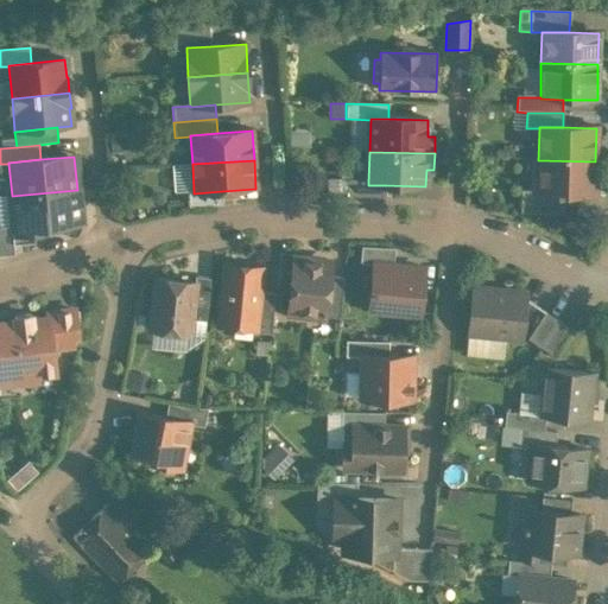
[(595,161),(538,160),(538,172),(534,176),(534,185),(537,189),(537,192),(537,194),(564,195),(594,195),(595,161)]
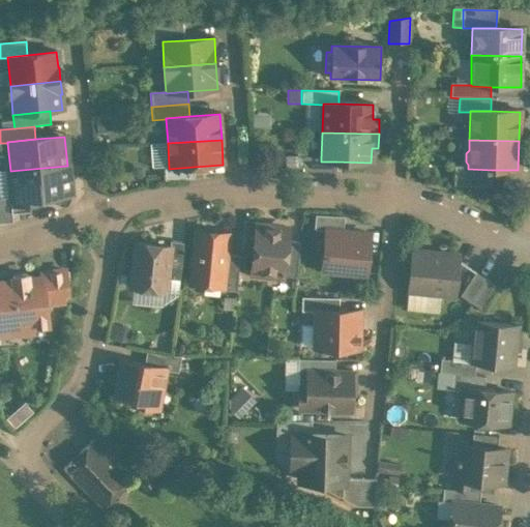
[(321,158),(285,157),(285,171),(335,173),(336,162),(321,162),(321,158)]
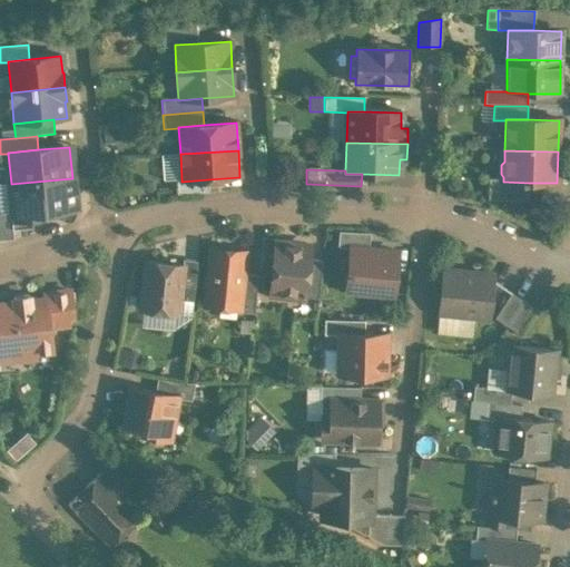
[(72,178),(11,184),(13,214),(11,214),(12,231),(13,231),(32,228),(31,215),(76,211),(72,178)]
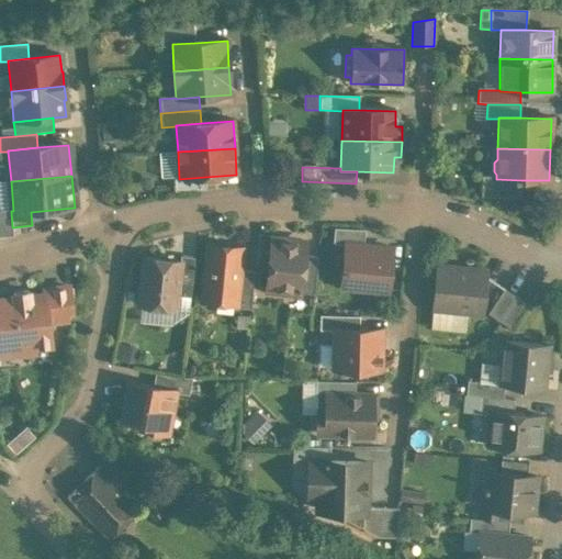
[(205,177),(179,179),(179,178),(173,178),(175,192),(205,190),(205,177)]
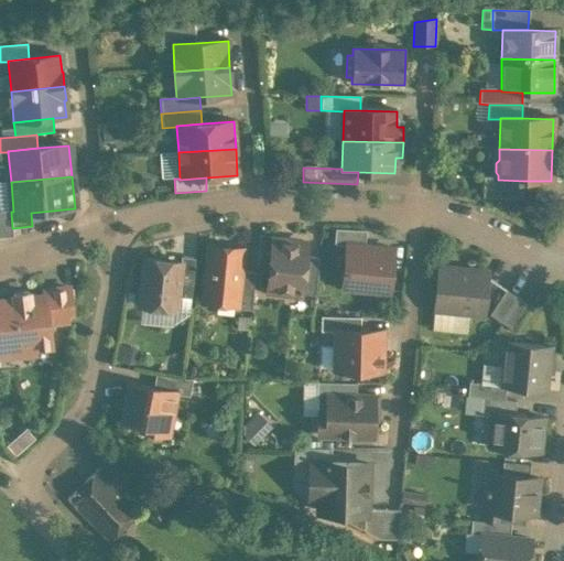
[(523,181),(498,180),(498,179),(484,177),(484,200),(522,200),(523,181)]
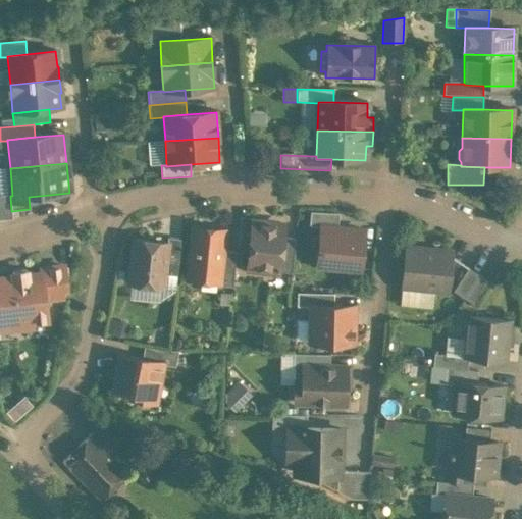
[(10,196),(0,197),(0,221),(13,220),(12,211),(11,211),(10,196)]
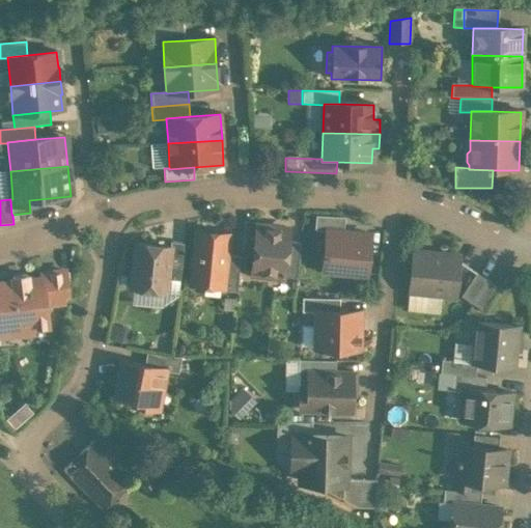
[(344,219),(316,217),(314,231),(327,232),(327,231),(343,233),(344,219)]
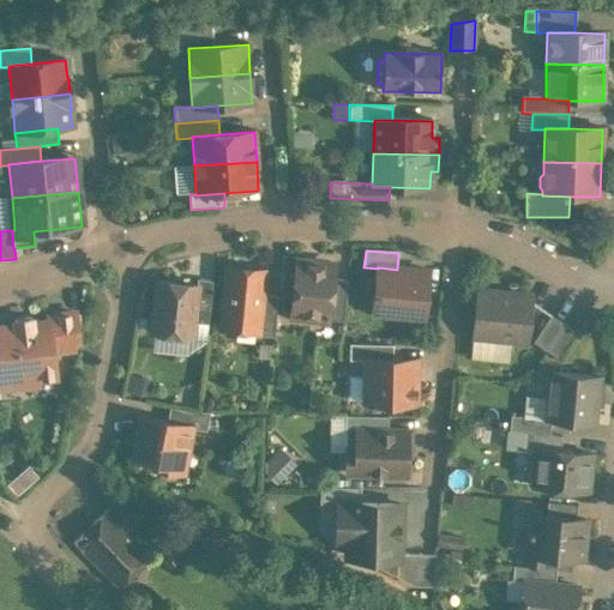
[(335,266),(296,263),(290,318),(295,318),(296,322),(306,324),(308,319),(329,321),(333,281),(335,266)]
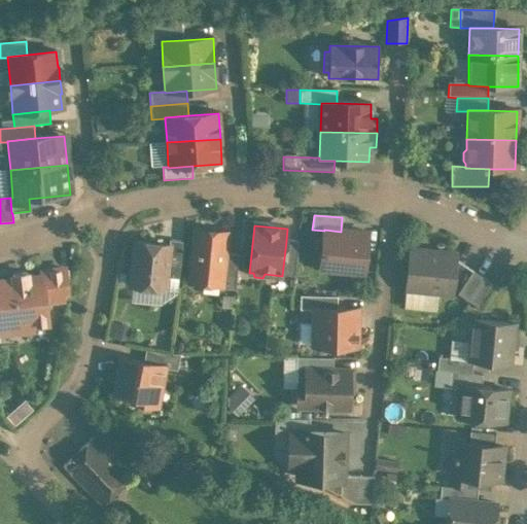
[(341,232),(324,230),(324,231),(320,270),(363,274),(367,234),(341,232)]
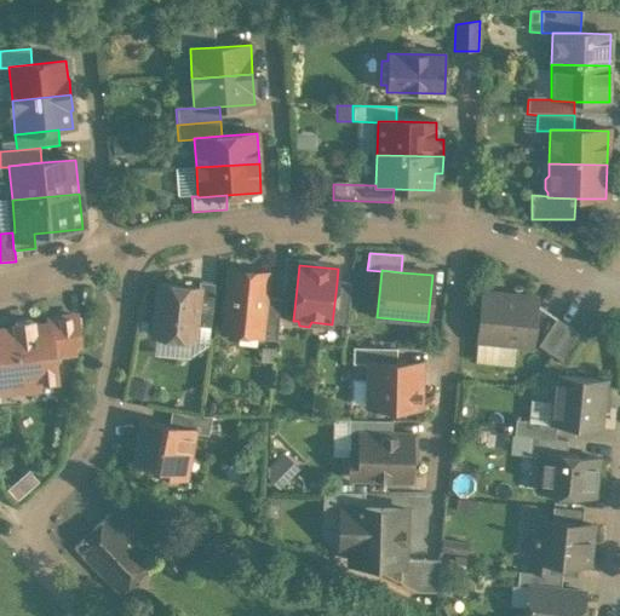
[(251,274),(230,272),(227,305),(224,308),(223,316),(225,318),(224,332),(240,334),(245,327),(258,329),(262,329),(264,299),(267,278),(251,276),(251,274)]
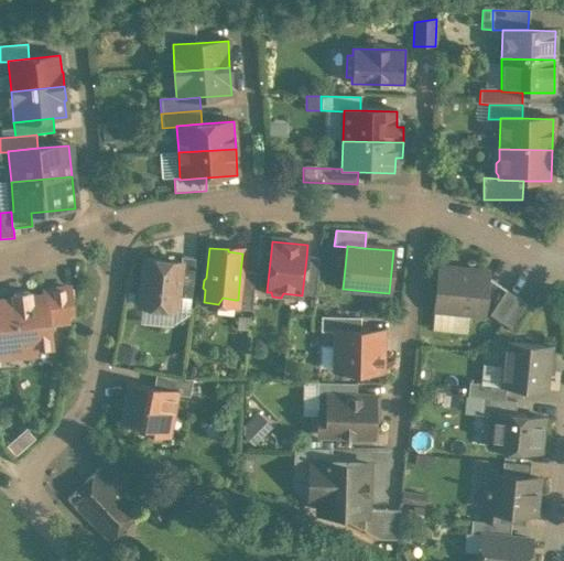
[(195,260),(181,258),(181,263),(182,263),(179,299),(191,300),(195,260)]
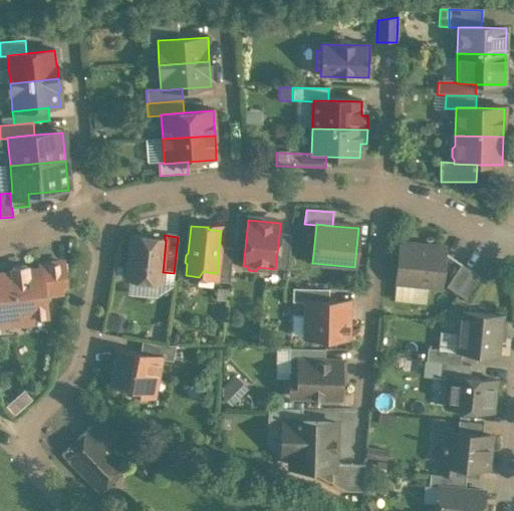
[(291,236),(279,235),(275,269),(287,270),(291,236)]
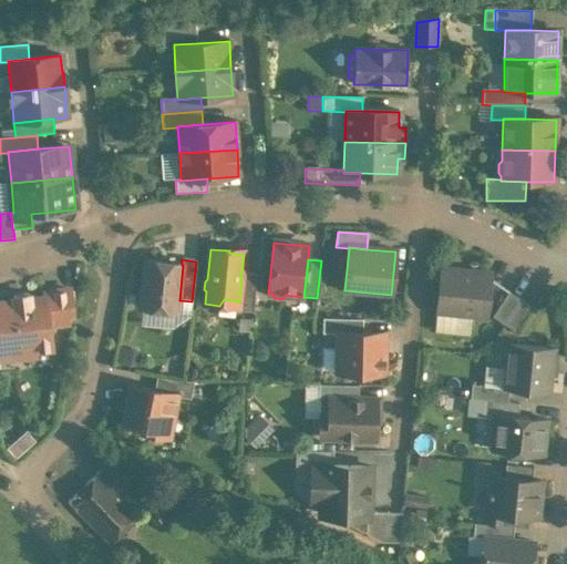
[(182,265),(145,262),(141,309),(143,309),(177,313),(179,300),(183,265),(182,265)]
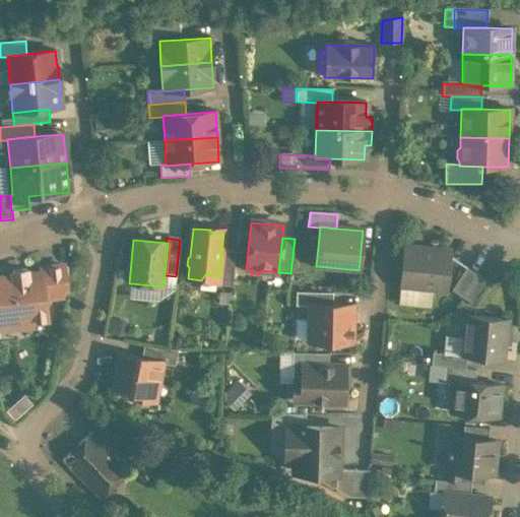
[(451,251),(404,246),(400,288),(434,292),(447,294),(451,251)]
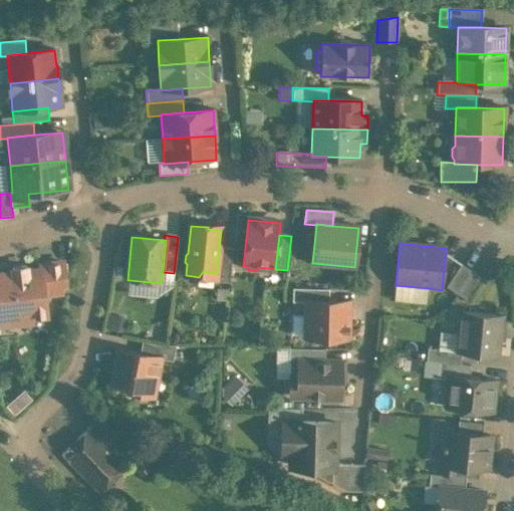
[(233,249),(219,248),(217,273),(214,273),(213,282),(229,284),(233,249)]
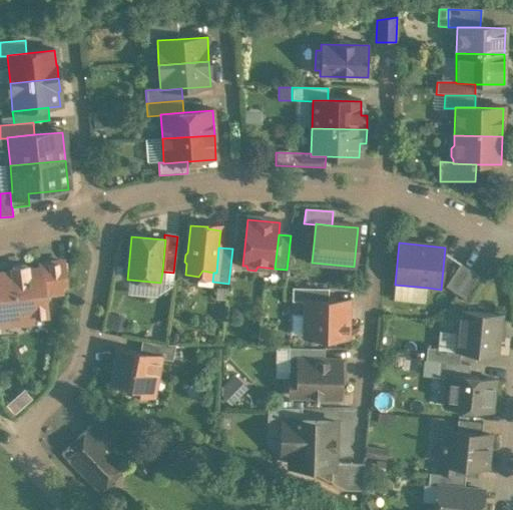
[(63,264),(40,267),(41,271),(42,271),(45,295),(62,293),(61,287),(66,286),(63,264)]
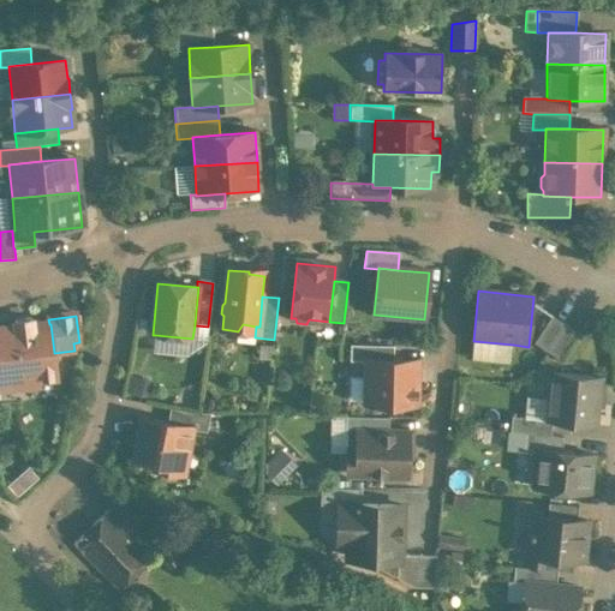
[(565,327),(551,317),(533,345),(548,353),(565,327)]
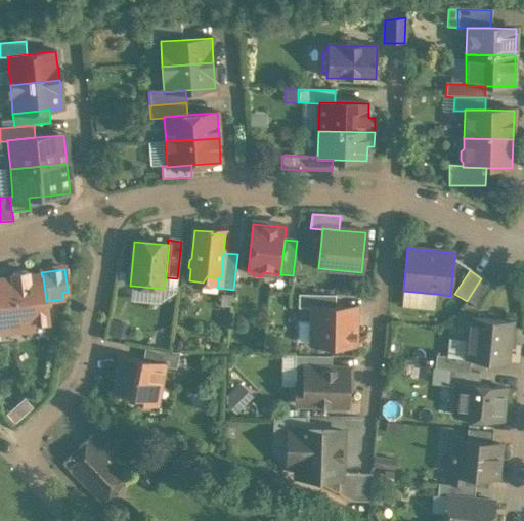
[(42,276),(28,278),(28,273),(12,275),(13,279),(0,280),(0,319),(14,318),(16,331),(34,329),(34,324),(48,323),(46,301),(43,276),(42,276)]
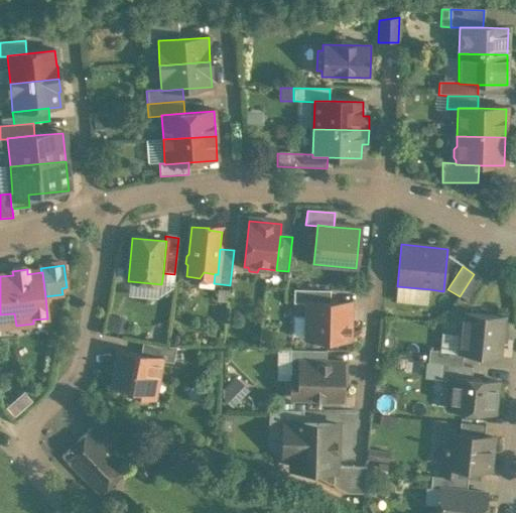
[(130,281),(127,301),(159,305),(173,294),(174,274),(163,273),(161,284),(130,281)]
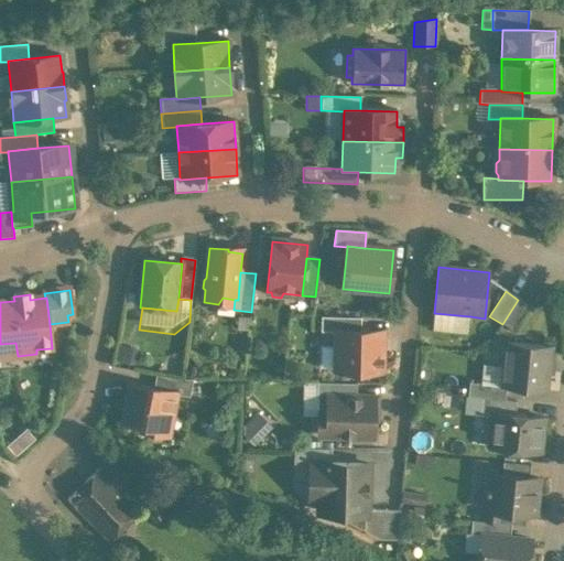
[(531,308),(518,300),(502,324),(514,333),(531,308)]
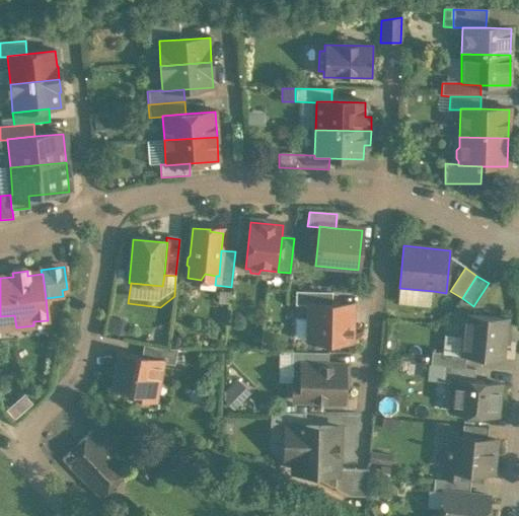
[(433,291),(399,288),(397,304),(432,308),(433,291)]
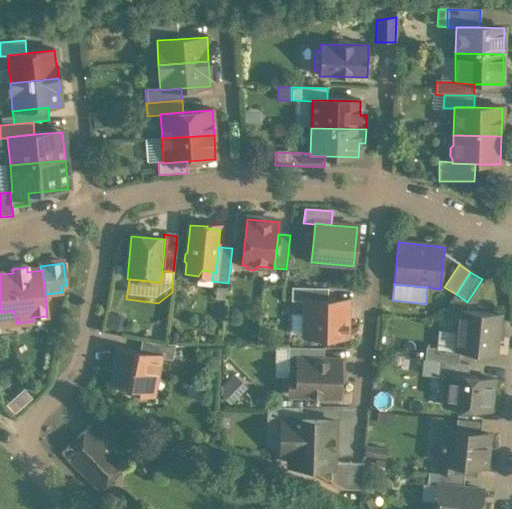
[(327,289),(291,288),(291,301),(305,302),(305,301),(327,301),(327,289)]
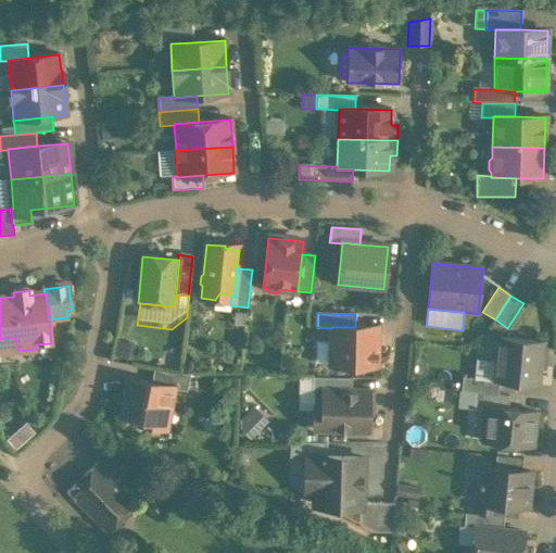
[(355,327),(331,327),(331,328),(330,366),(376,367),(377,328),(355,327)]
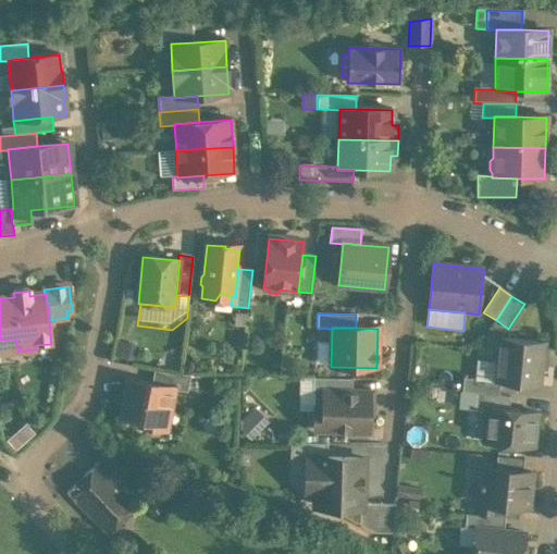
[(543,343),(499,339),(499,341),(497,362),(495,382),(500,383),(540,386),(543,343)]
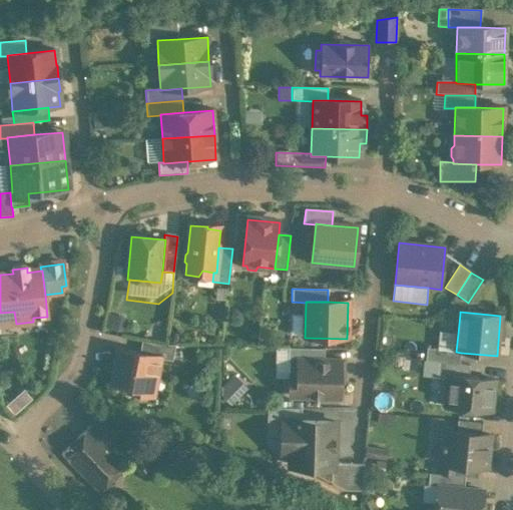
[(449,313),(447,333),(458,334),(460,314),(449,313)]
